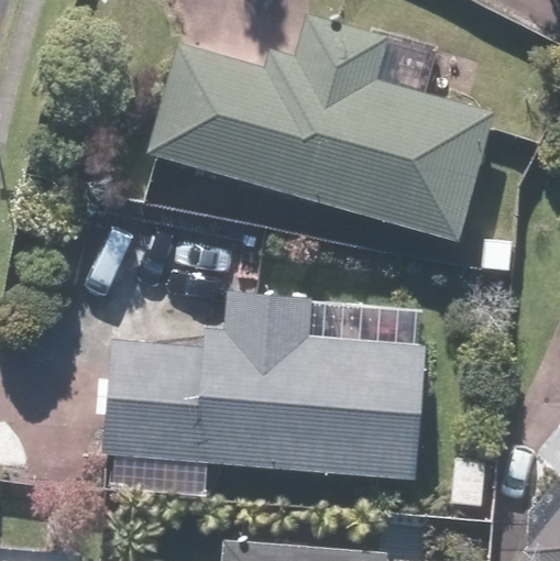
[(270,65),(180,41),(149,157),(458,243),(495,111),(419,90),(430,48),(304,13),(294,53),(275,47),(270,65)]
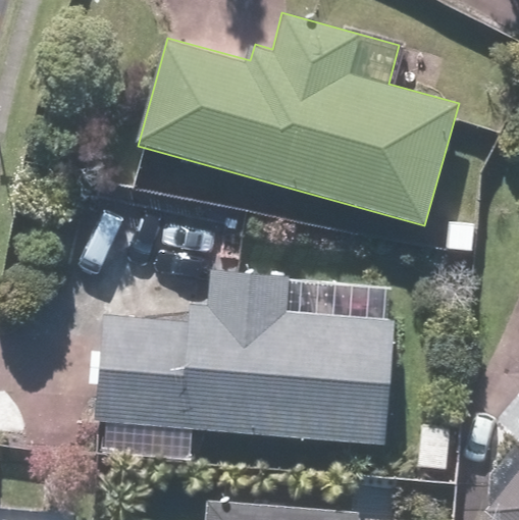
[(487,218),(444,213),(438,258),(482,263),(487,218)]
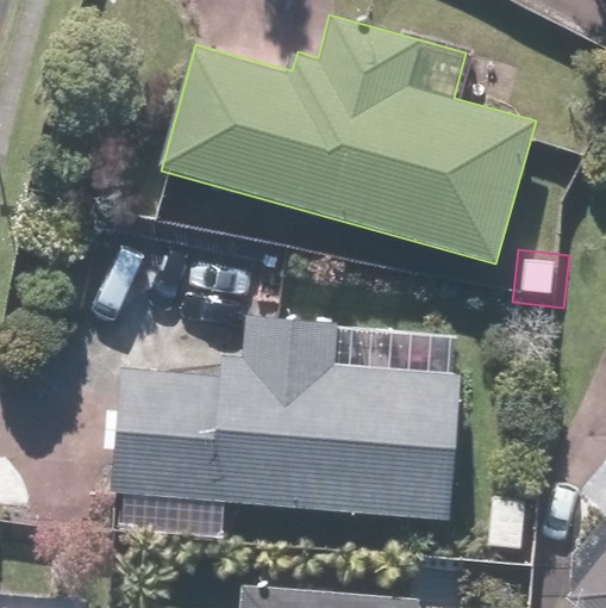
[(400,330),(251,317),(248,354),(224,352),(222,374),(122,366),(111,491),(451,521),(464,372),(397,366),(400,330)]
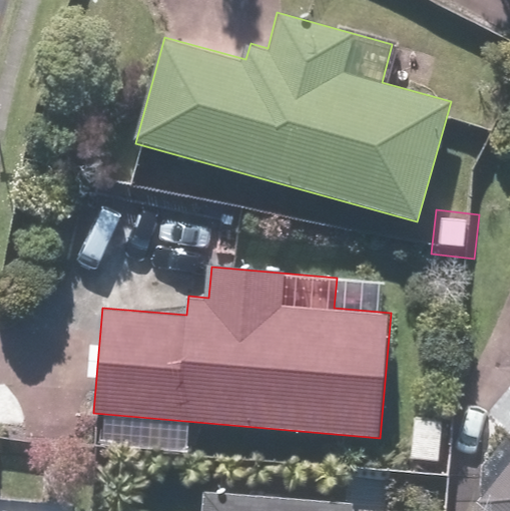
[(452,409),(411,405),(406,468),(446,472),(452,409)]
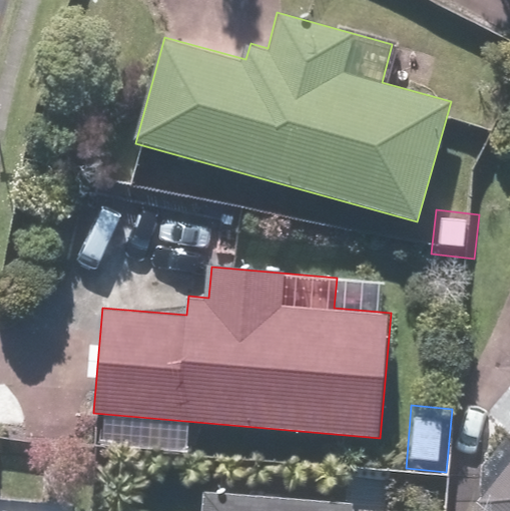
[(509,461),(479,499),(492,510),(509,510),(509,461)]
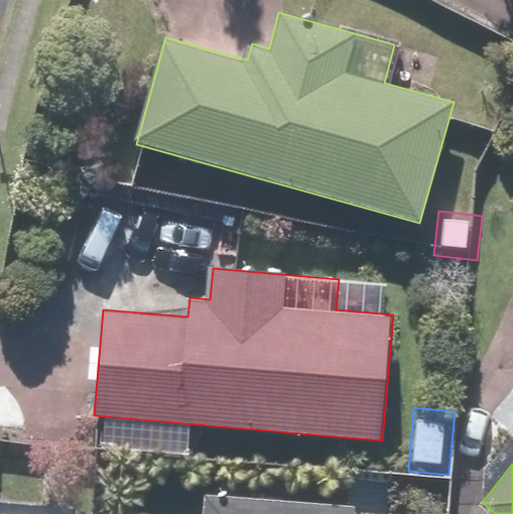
[(359,513),(360,503),(206,495),(204,513),(359,513)]
